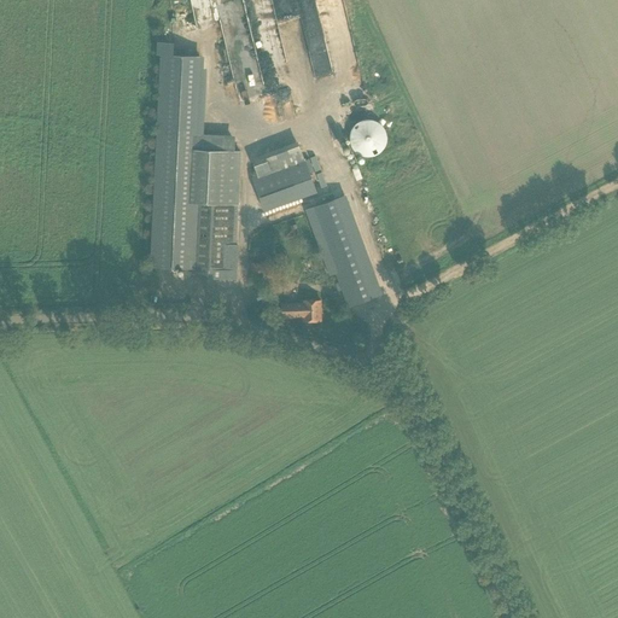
[(343,54),(354,52),(340,0),(324,0),(322,0),(325,16),(336,13),(337,22),(336,22),(343,54)]
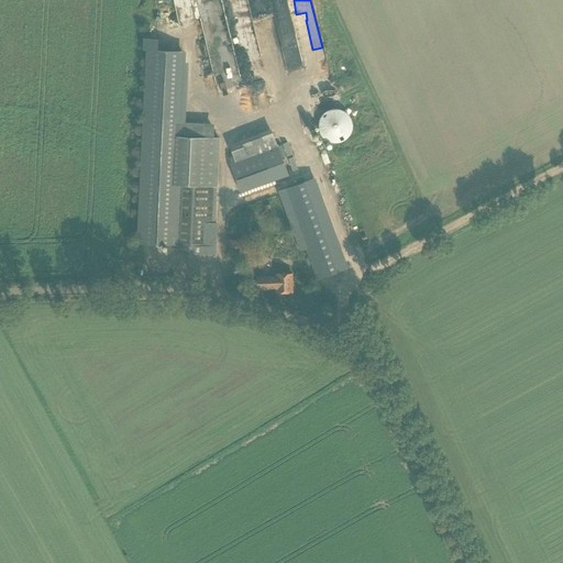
[(167,252),(214,254),(217,229),(213,228),(218,138),(212,138),(213,123),(185,122),(188,63),(185,62),(186,51),(157,50),(158,39),(142,37),(142,50),(147,50),(139,243),(167,244),(167,252)]
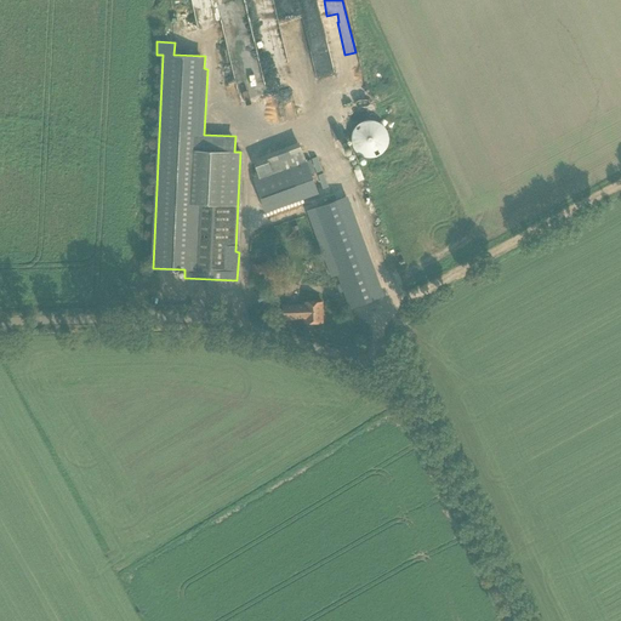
[(251,68),(257,68),(257,56),(232,57),(232,66),(251,64),(251,68)]
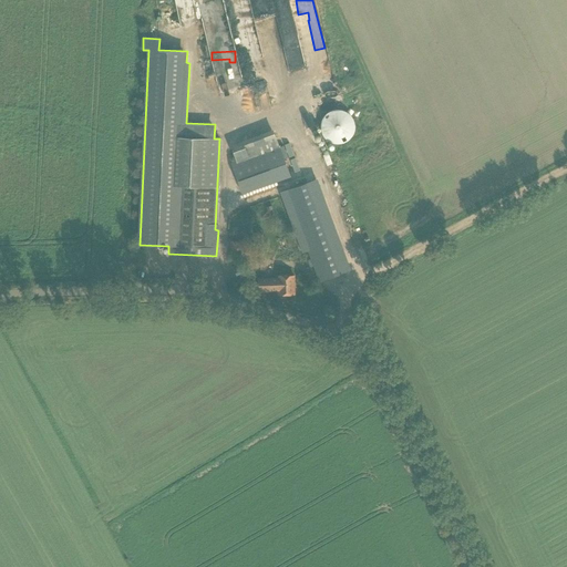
[(320,72),(325,84),(329,83),(325,70),(320,72)]
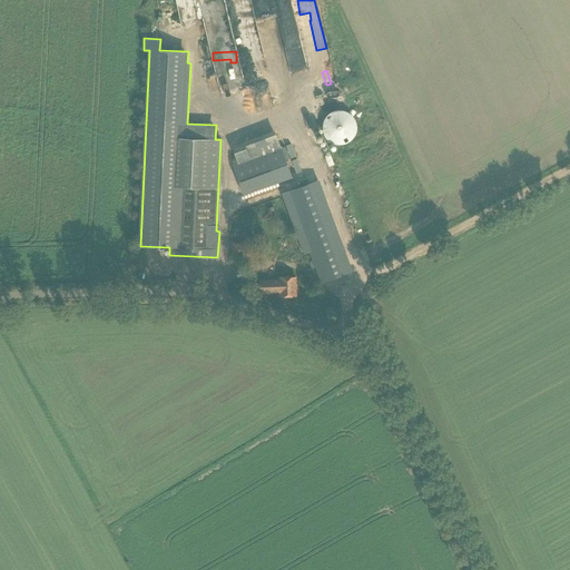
[(301,124),(355,271),(396,255),(343,108),(301,124)]
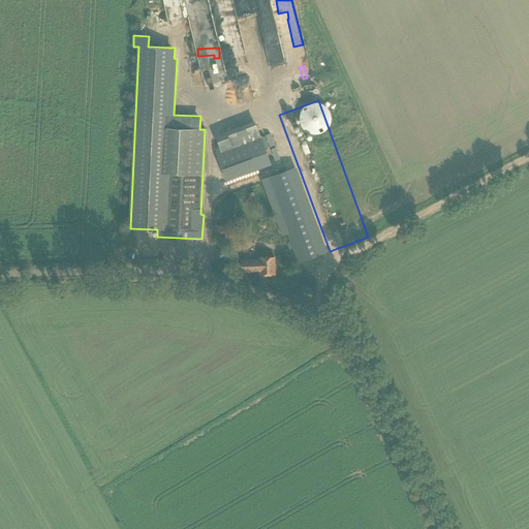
[(215,135),(220,149),(230,146),(225,131),(215,135)]
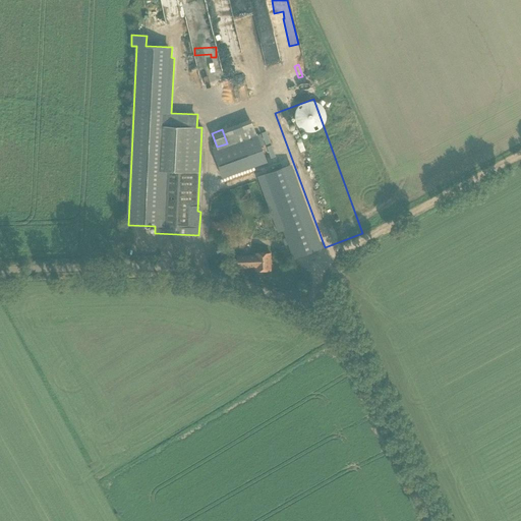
[(255,133),(212,150),(223,179),(267,163),(255,133)]
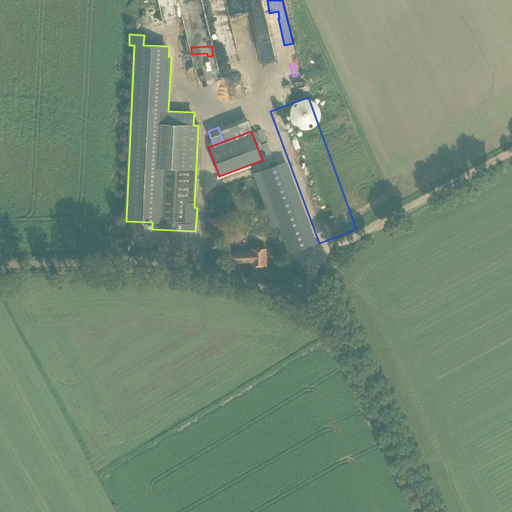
[(257,172),(252,174),(272,229),(278,227),(284,245),(288,254),(314,245),(310,235),(283,163),(257,172)]
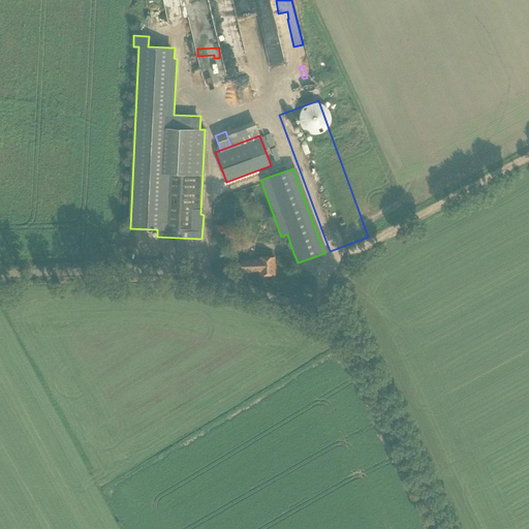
[(241,260),(241,261),(241,272),(259,271),(259,275),(274,275),(274,257),(259,257),(259,259),(241,260)]
